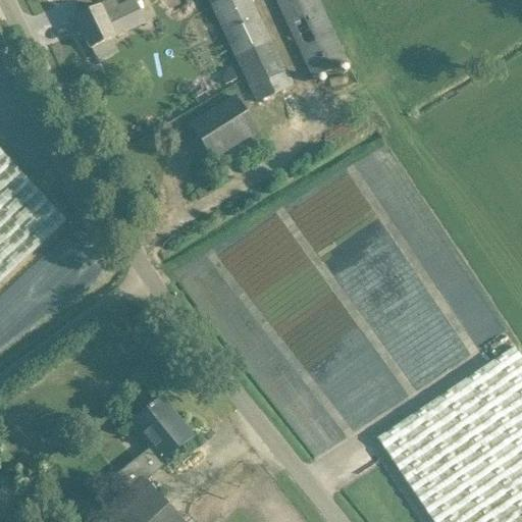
[(90,50),(108,42),(115,38),(145,23),(134,0),(104,14),(100,6),(92,9),(73,18),(90,50)]
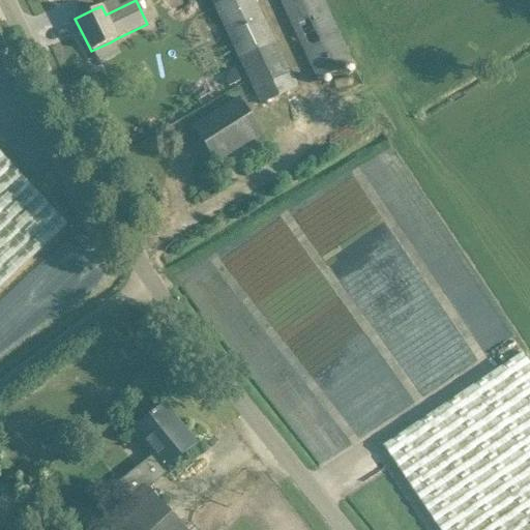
[(210,0),(242,67),(277,51),(254,0),(210,0)]
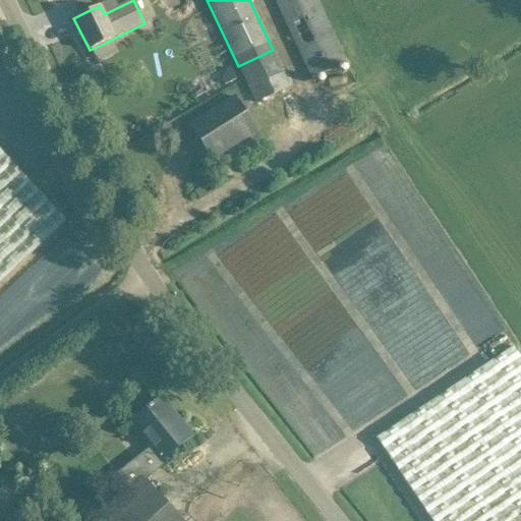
[(275,0),(311,78),(345,62),(315,0),(275,0)]
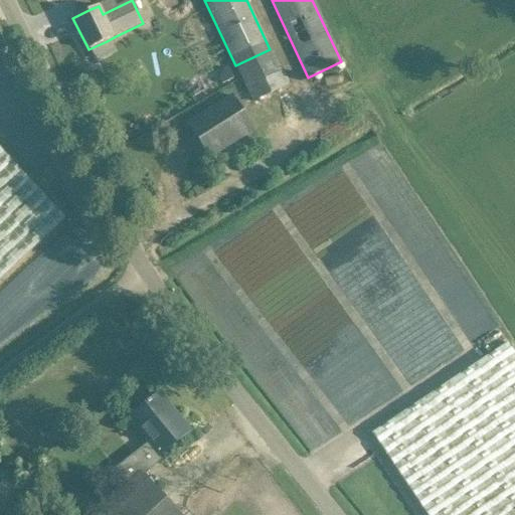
[(235,65),(252,102),(287,86),(270,49),(235,65)]
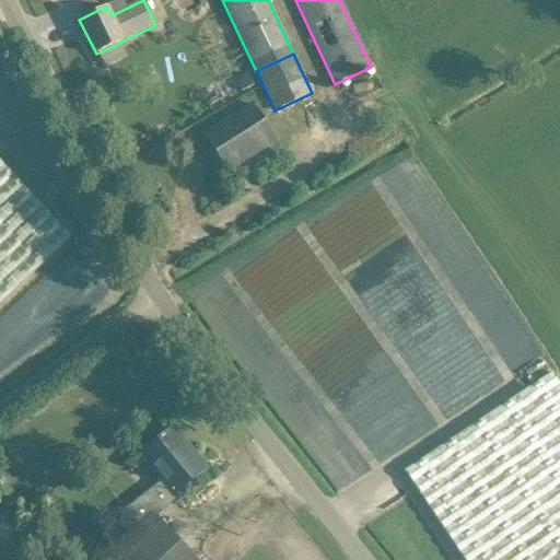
[(212,73),(225,103),(237,96),(224,68),(212,73)]
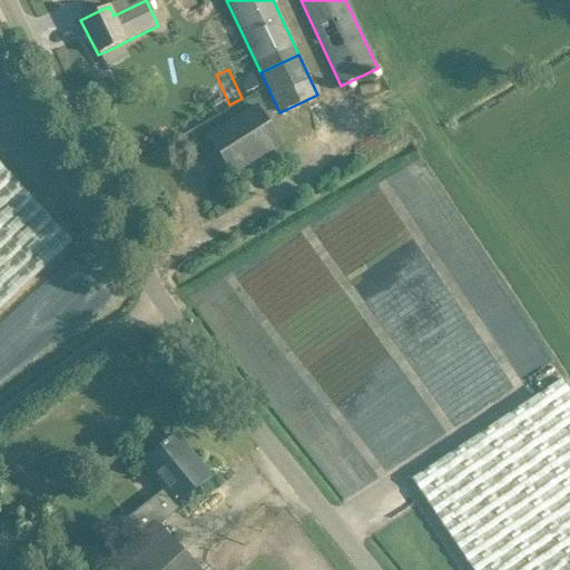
[(231,175),(249,164),(281,144),(257,106),(226,126),(207,137),(231,175)]
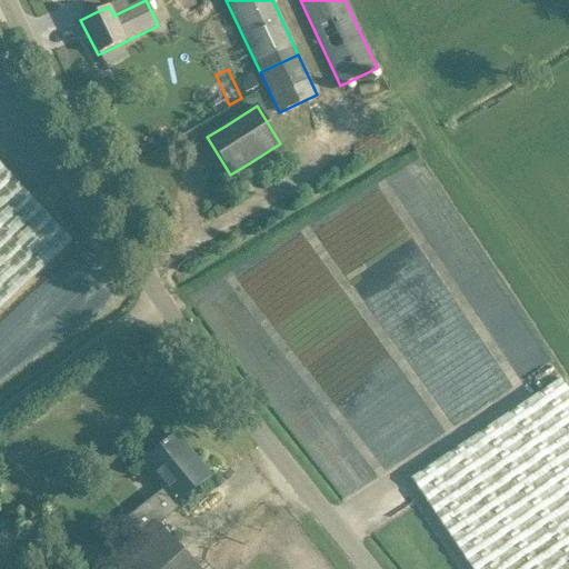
[(0,308),(71,242),(0,166),(0,308)]
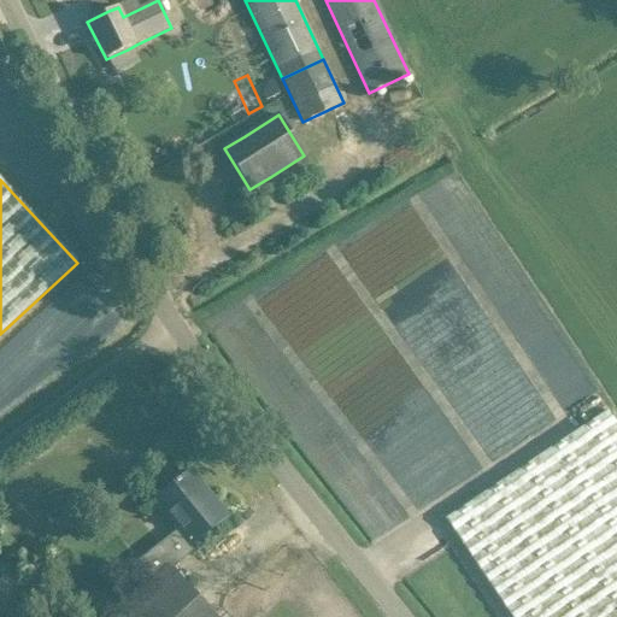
[(616,616),(616,423),(607,410),(445,519),(511,616),(616,616)]
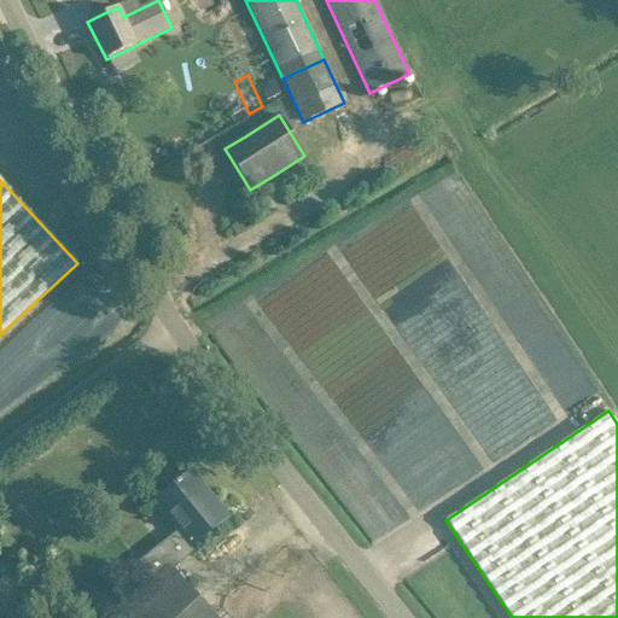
[(378,548),(417,525),(355,427),(318,450),(378,548)]
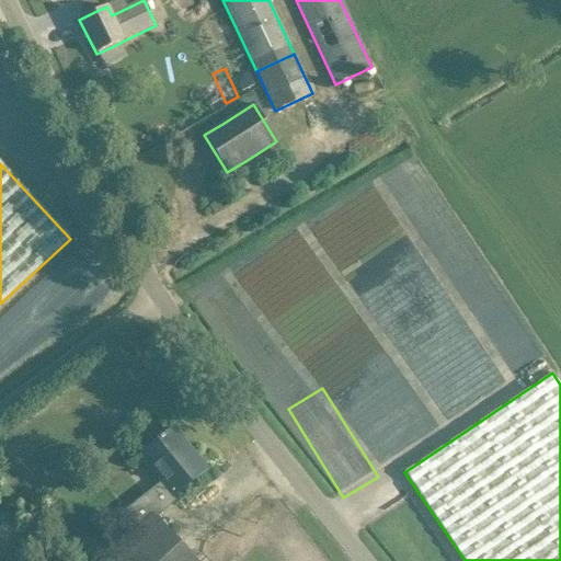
[(140,528),(102,560),(199,560),(157,515),(172,497),(206,470),(173,428),(161,438),(160,437),(158,439),(158,441),(142,454),(164,481),(126,511),(140,528)]
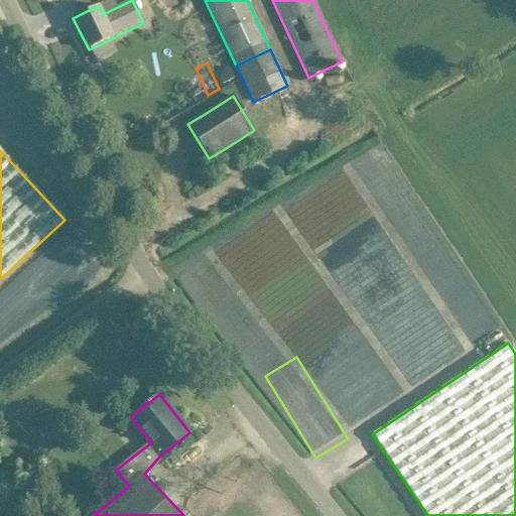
[(270,515),(266,510),(252,502),(245,508),(240,515),(270,515)]
